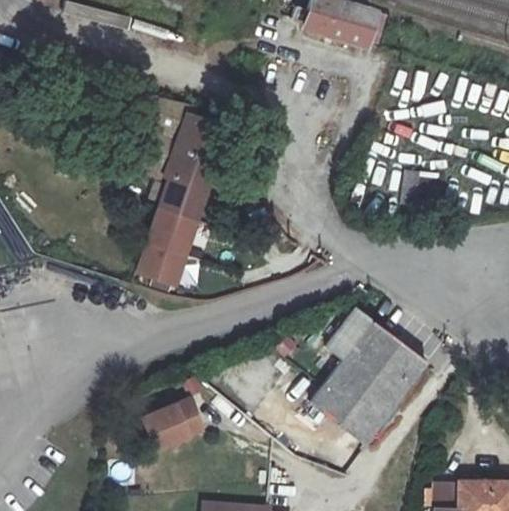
[(371,12),(329,0),(305,0),(298,24),(363,44),(371,12)]
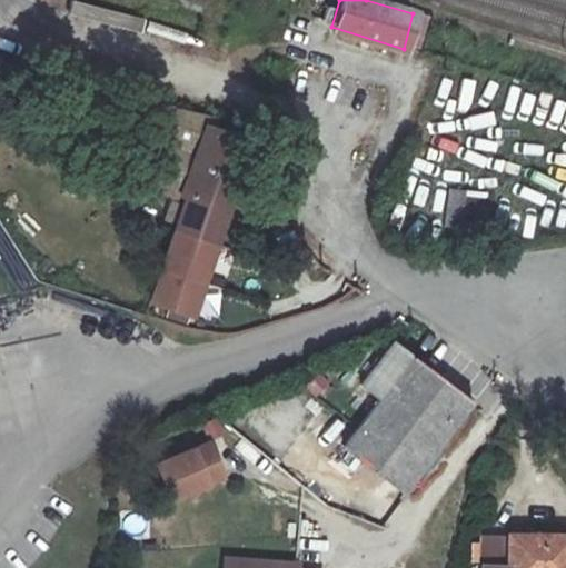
[(216,131),(218,122),(179,110),(154,190),(189,201),(157,301),(198,315),(254,143),(216,131)]
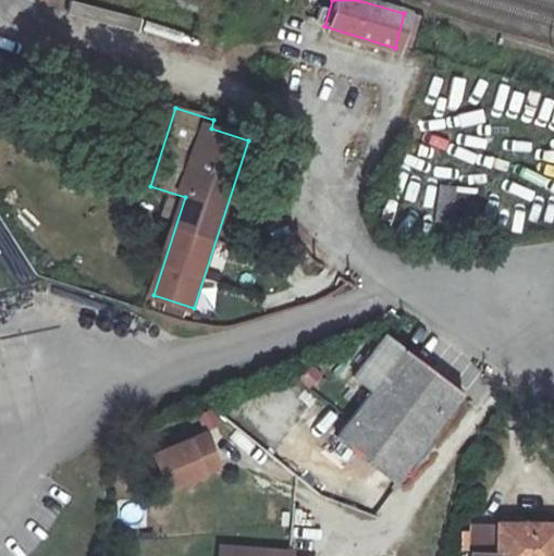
[(477,222),(481,190),(443,186),(439,217),(477,222)]
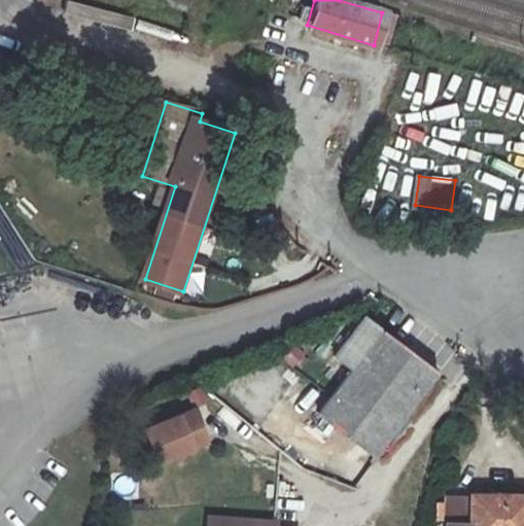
[(349,370),(319,411),(381,456),(443,373),(364,315),(334,358),(349,370)]
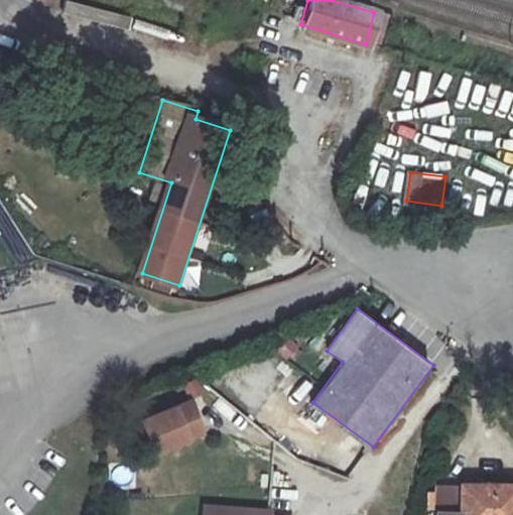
[(289,339),(279,347),(288,357),(298,348),(289,339)]
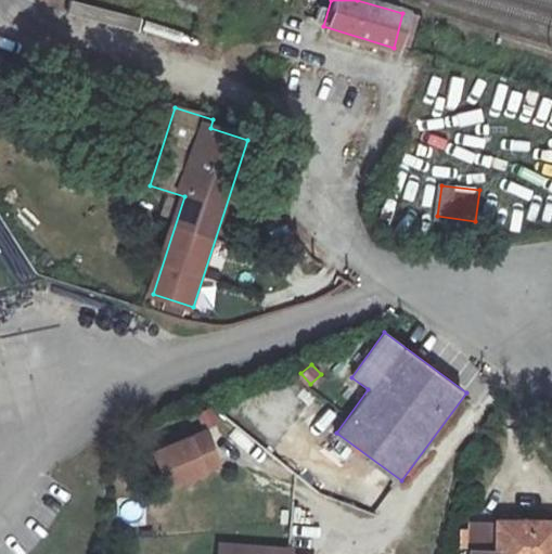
[(213,408),(201,412),(207,427),(218,422),(213,408)]
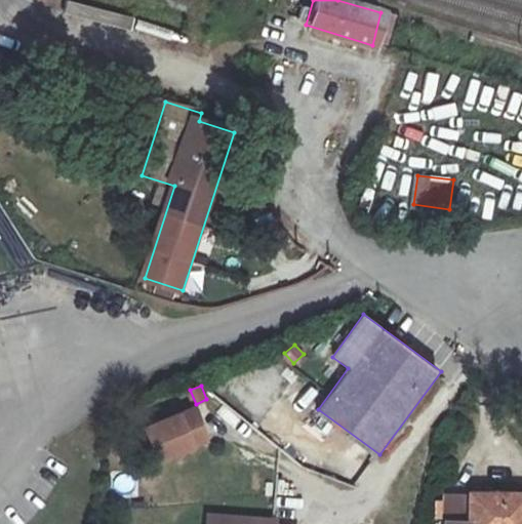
[(198,407),(144,426),(155,458),(209,440),(198,407)]
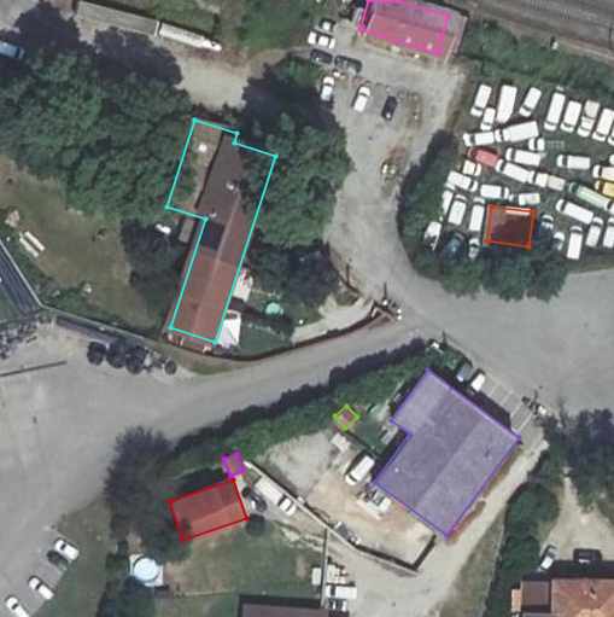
[(613,587),(555,583),(554,586),(526,582),(521,616),(613,616),(613,587)]
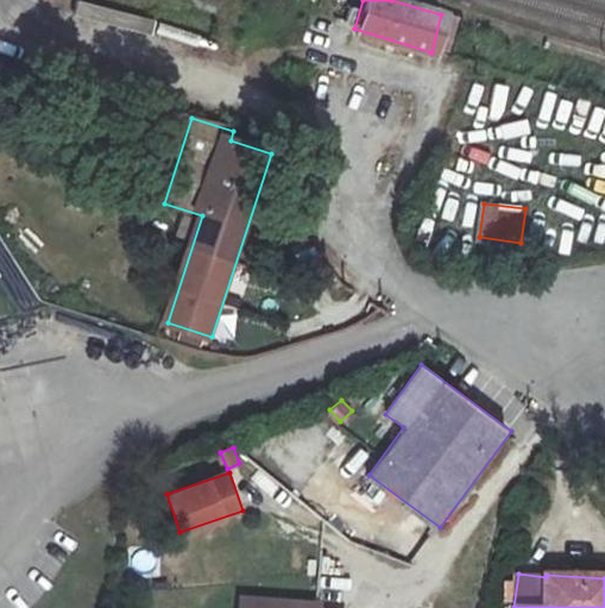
[(249,594),(247,607),(351,607),(351,606),(326,605),(326,596),(249,594)]
